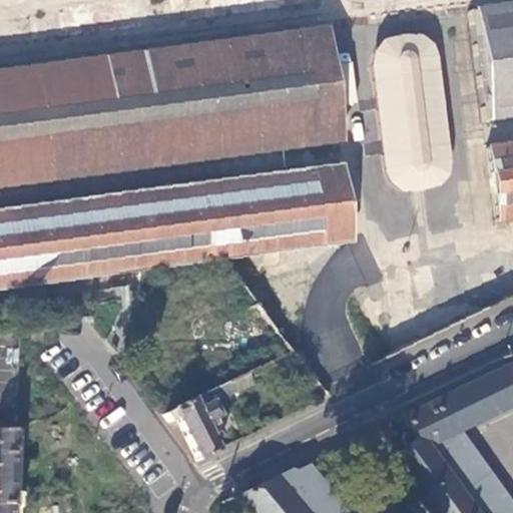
[(479,96),(483,122),(512,118),(512,3),(468,9),(478,64),(479,96)]
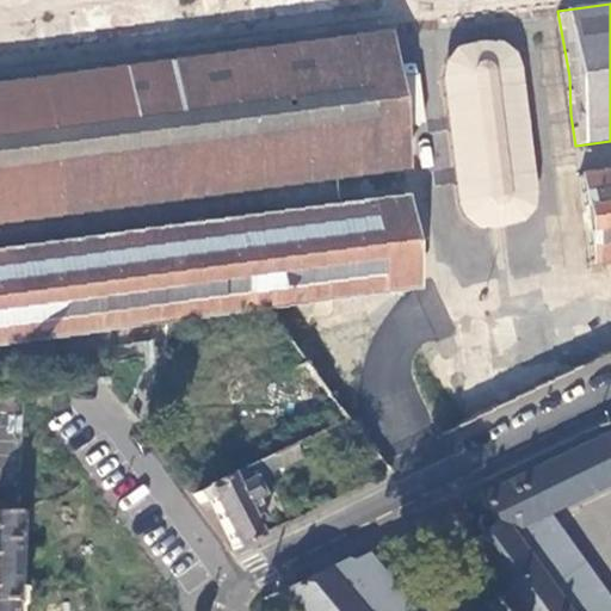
[(0,222),(407,167),(389,38),(0,91),(0,222)]
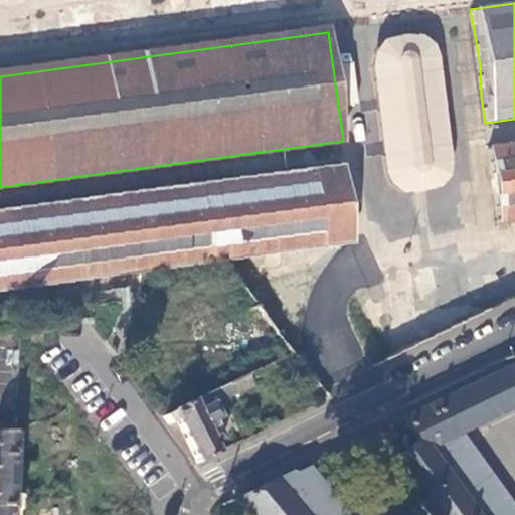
[(404,33),(388,38),(378,50),(375,66),(387,170),(395,184),(406,192),(423,193),(438,188),(445,186),(454,175),(455,158),(443,55),(436,42),(422,33),(404,33)]
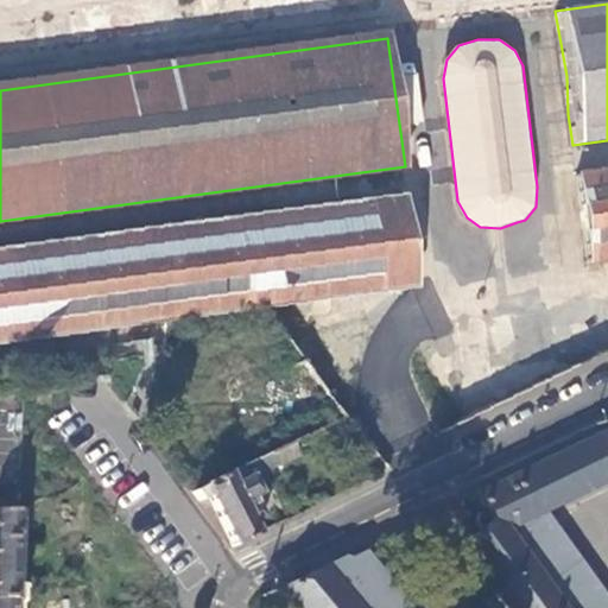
[(607,168),(580,171),(591,261),(607,258),(607,168)]
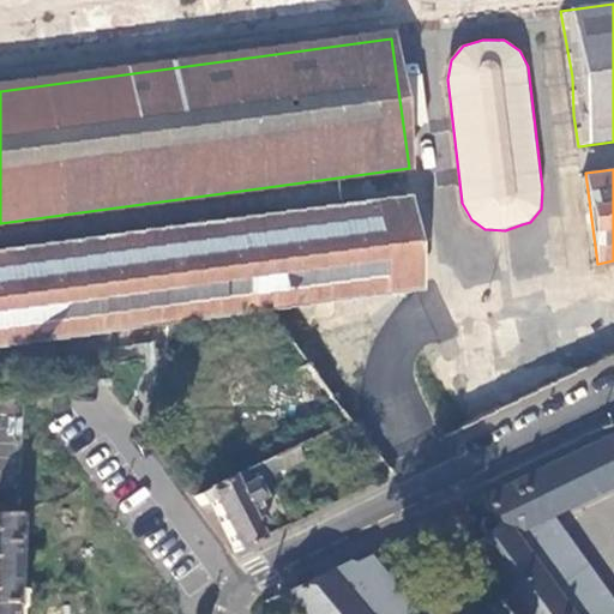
[(314,304),(420,289),(411,224),(408,196),(0,250),(0,373),(174,353),(172,324),(314,304)]
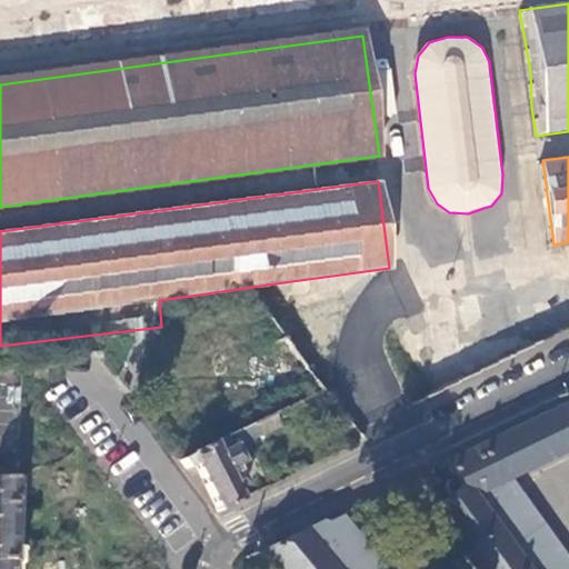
[(508,479),(568,448),(568,401),(445,463),(453,477),(448,479),(446,489),(451,496),(436,508),(433,512),(473,568),(546,568),(497,502),(503,497),(495,485),(508,479)]
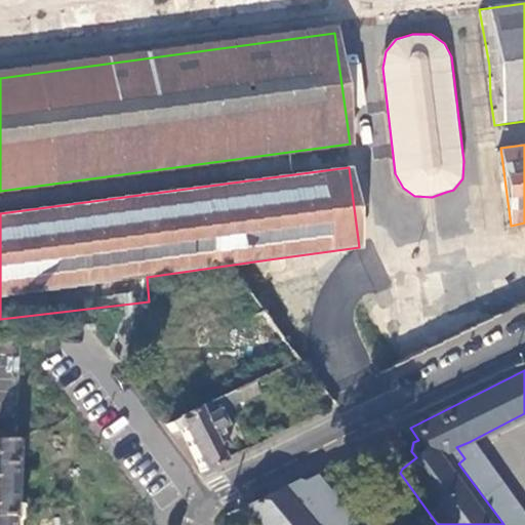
[(255,395),(249,386),(234,393),(239,403),(255,395)]
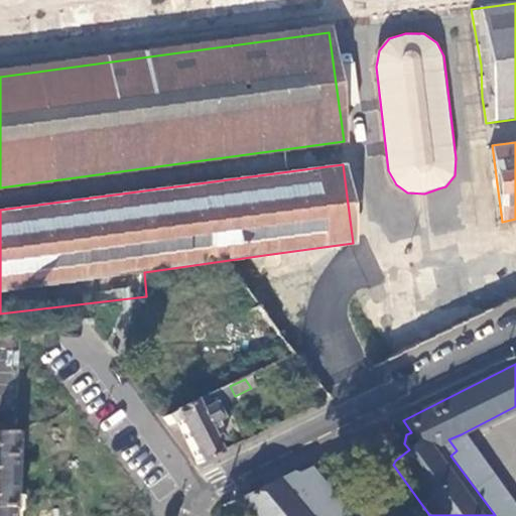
[(318,403),(327,399),(314,383),(307,388),(318,403)]
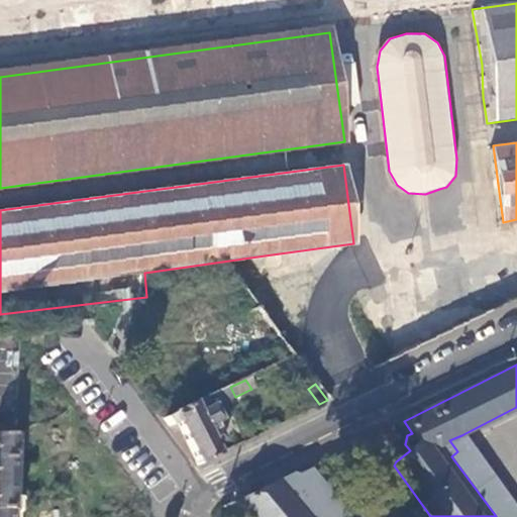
[(235,397),(230,387),(166,418),(171,426),(177,423),(199,464),(223,451),(218,443),(222,440),(213,423),(216,420),(212,409),(235,397)]
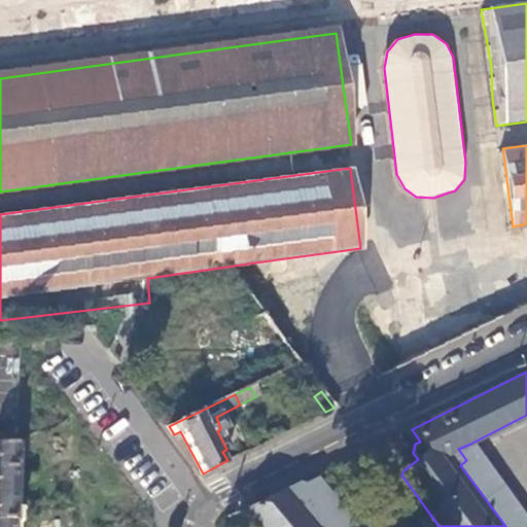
[(11,526),(14,456),(15,434),(0,433),(0,526),(11,526)]
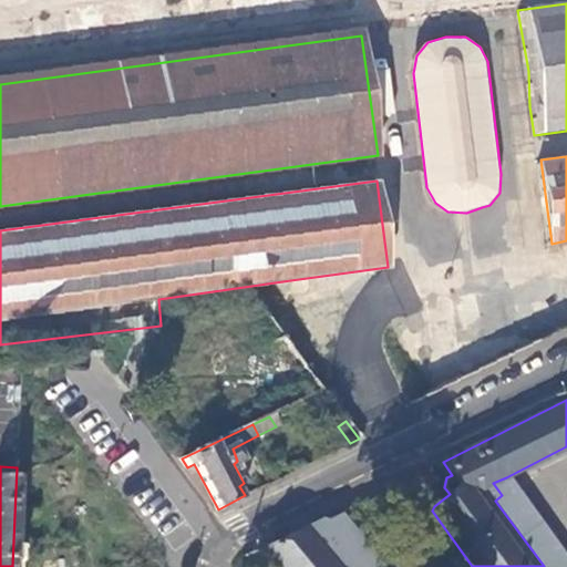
[(566,566),(566,560),(506,477),(493,483),(502,495),(495,501),(544,566),(566,566)]
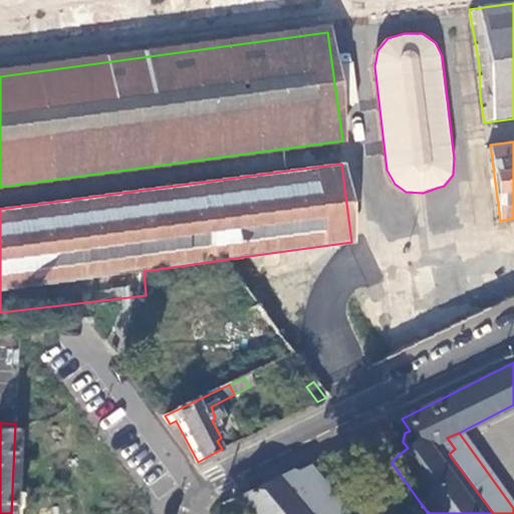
[(335,513),(342,509),(306,466),(242,497),(236,500),(247,513),(335,513)]
